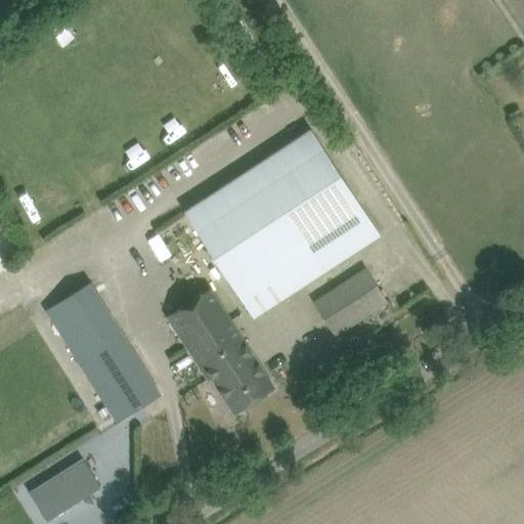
[(285,298),(380,234),(309,129),(183,213),(248,310),(249,309),(244,301),(273,281),(285,298)]
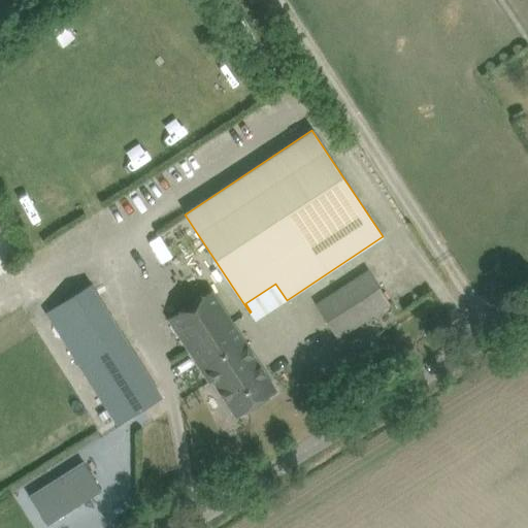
[(318,304),(338,336),(389,304),(368,272),(318,304)]
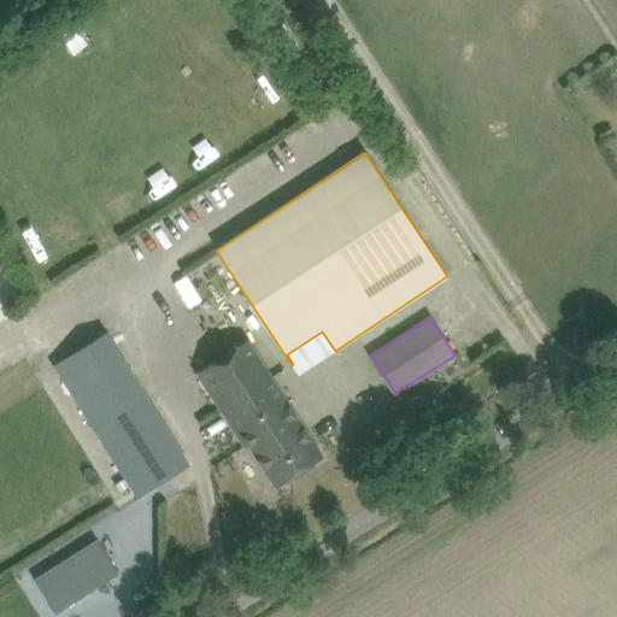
[(54,365),(124,477),(137,498),(189,465),(105,333),(54,365)]
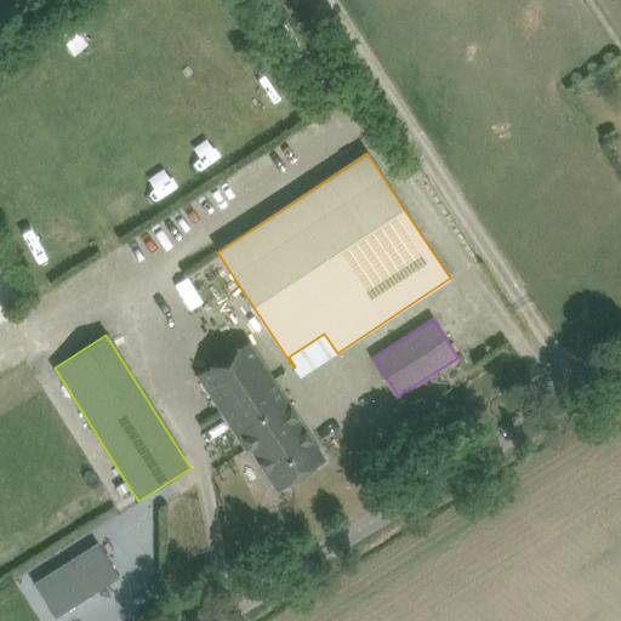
[(248,450),(251,448),(279,490),(325,460),(249,342),(198,375),(248,450)]
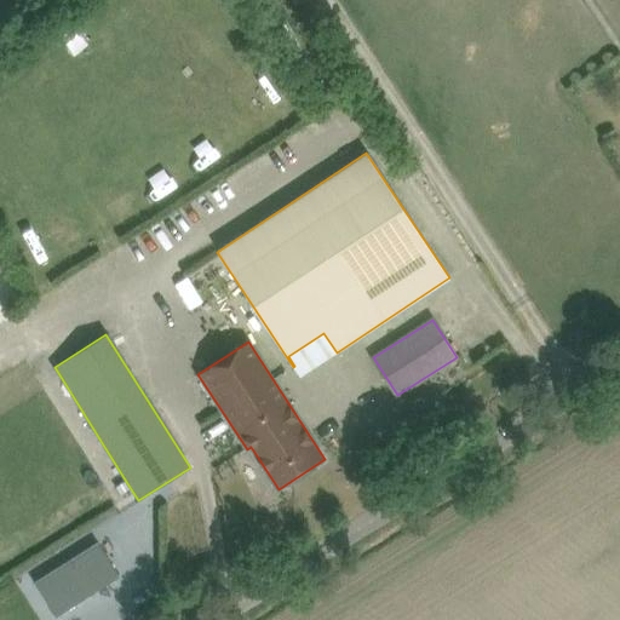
[(118,577),(97,544),(35,583),(57,615),(118,577)]
